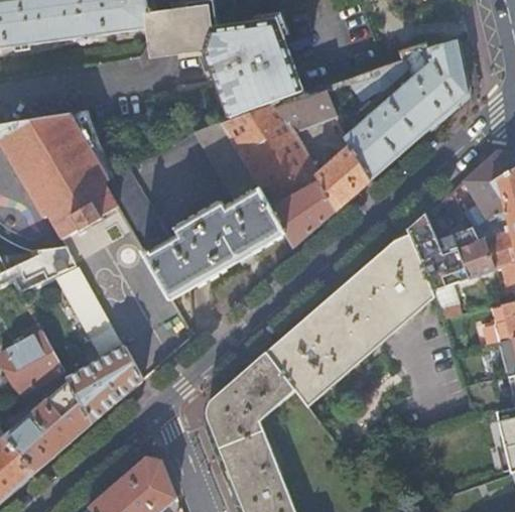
[(162,52),(170,51),(168,37),(165,17),(165,12),(159,12),(151,13),(151,8),(147,9),(146,0),(0,0),(0,45),(148,26),(152,54),(162,52)]
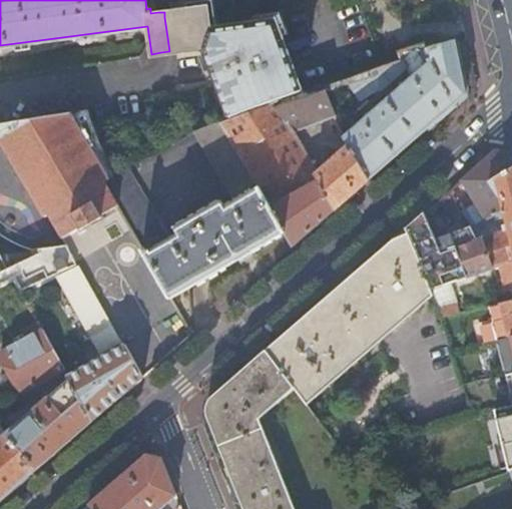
[(188,1),(189,8),(208,5),(211,27),(218,26),(214,0),(197,0),(188,1)]
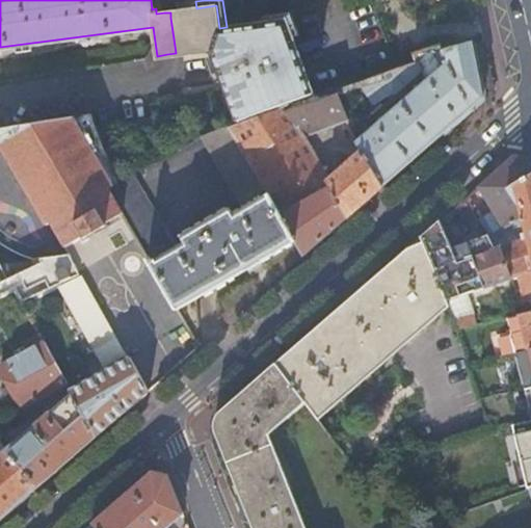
[(174,38),(176,53),(210,49),(236,122),(308,96),(295,62),(300,59),(292,34),(286,18),(267,21),(227,27),(219,28),(216,5),(196,8),(170,12),(170,18),(174,38)]
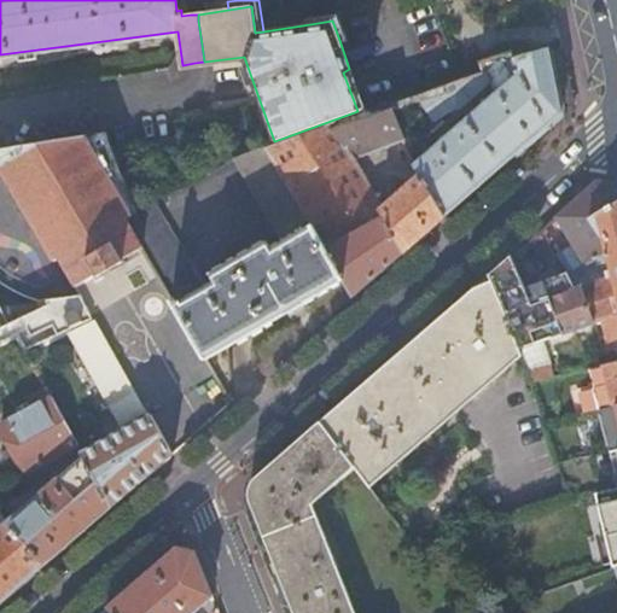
[(309,17),(310,24),(332,21),(339,40),(347,38),(338,13),(309,17)]
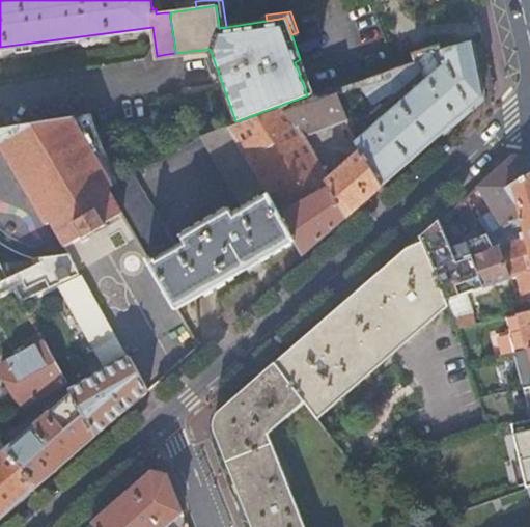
[(360,147),(382,185),(435,139),(455,120),(461,116),(482,96),(478,79),(471,44),(470,40),(441,50),(437,40),(412,53),(414,61),(362,80),(369,92),(377,88),(380,94),(383,94),(387,91),(392,90),(419,66),(424,76),(354,138),(360,147)]
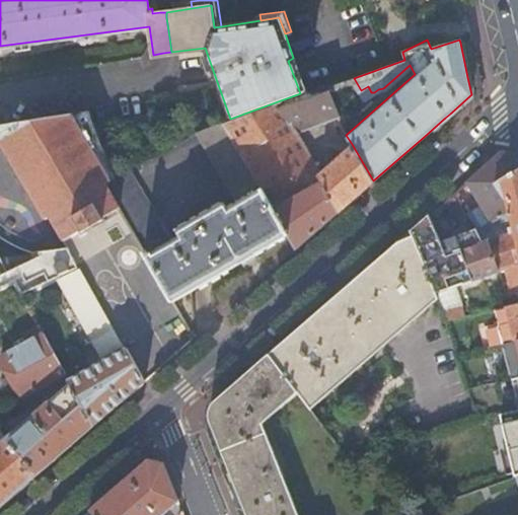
[(460,43),(467,77),(479,75),(471,41),(460,43)]
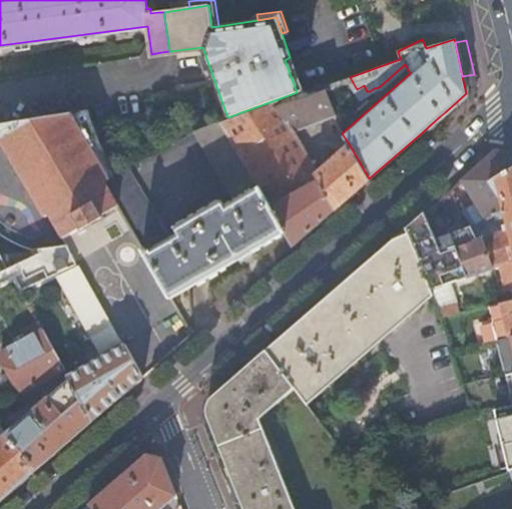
[(285,60),(297,92),(303,91),(290,57),(285,60)]
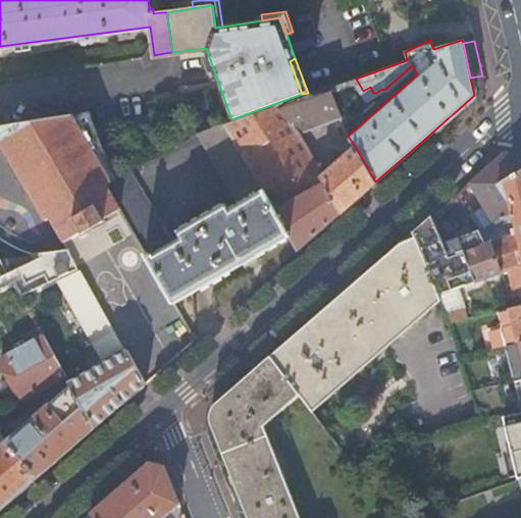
[(288,235),(297,250),(340,212),(375,182),(354,145),(321,172),(298,130),(320,121),(321,123),(341,116),(330,87),(329,85),(308,93),(302,94),(231,119),(229,119),(228,120),(222,122),(259,185),(261,189),(288,235)]
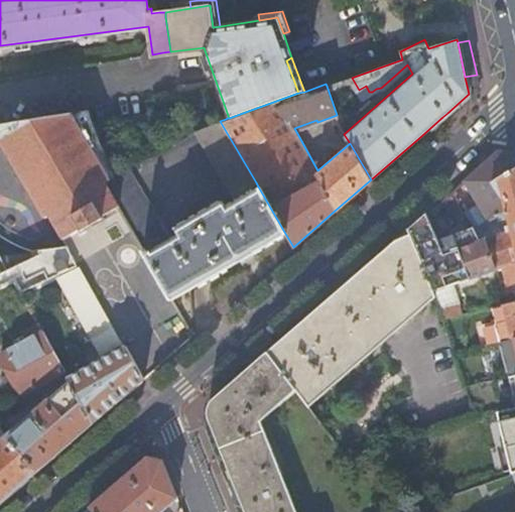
[(102,213),(117,205),(103,179),(111,175),(103,154),(86,109),(0,122),(0,140),(44,216),(48,213),(61,236),(63,236),(78,228),(80,231),(104,217),(102,213)]
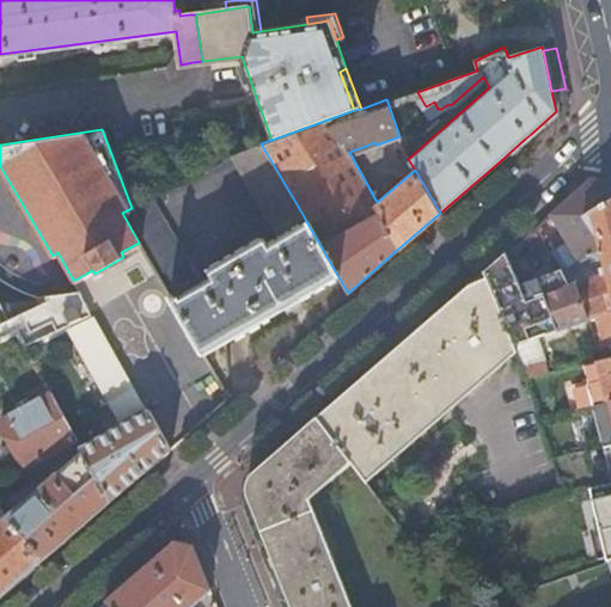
[(258,140),(231,152),(276,232),(304,216),(261,143),(268,141),(264,136),(258,140)]
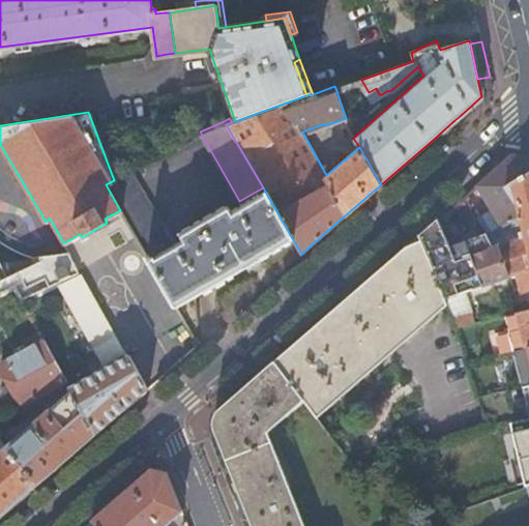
[(493,169),(474,184),(500,226),(488,233),(493,246),(493,247),(498,246),(508,276),(513,275),(520,295),(528,292),(528,163),(525,156),(509,154),(493,169)]
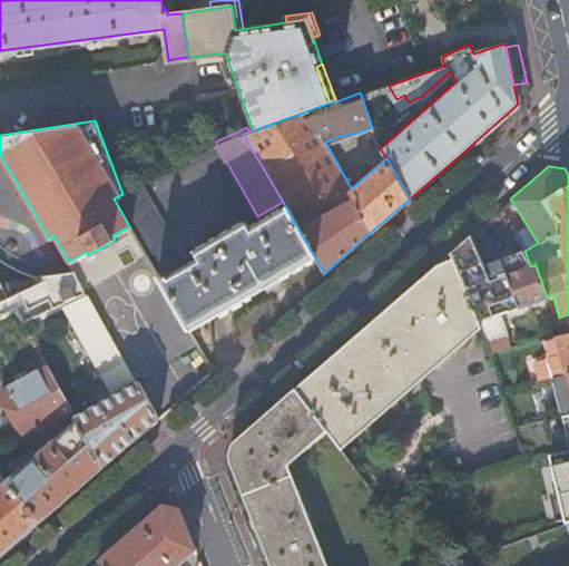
[(129,226),(188,329),(212,316),(265,284),(278,277),(314,256),(285,206),(249,227),(245,218),(192,250),(196,257),(178,267),(165,243),(172,237),(140,184),(124,195),(123,194),(114,198),(129,226)]
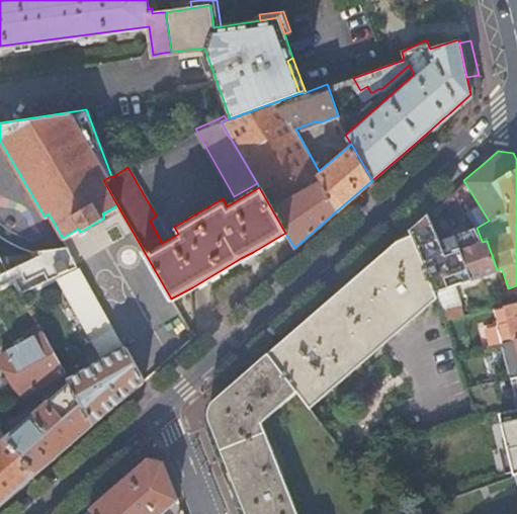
[(459,207),(449,193),(442,199),(453,212),(459,207)]
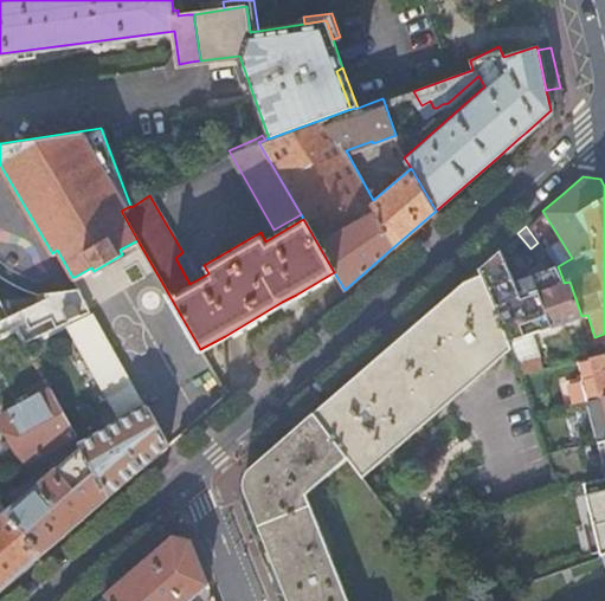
[(0,334),(17,327),(33,318),(10,266),(12,265),(5,249),(0,250),(0,334)]
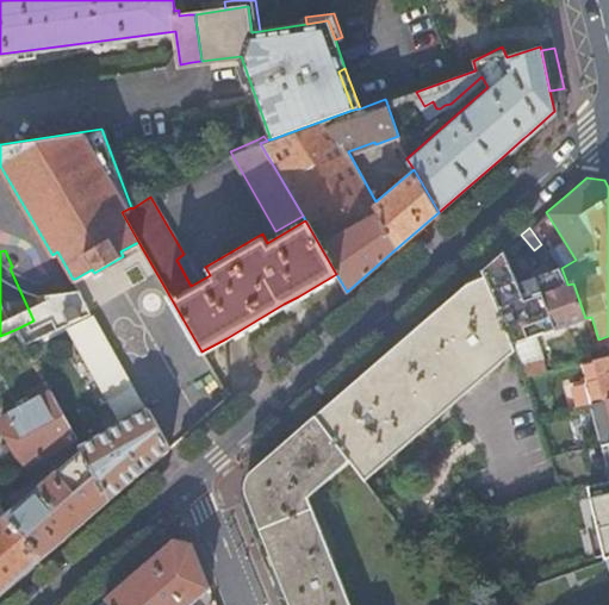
[(523,299),(502,251),(482,268),(513,343),(585,318),(573,284),(567,285),(567,284),(538,293),(528,297),(523,299)]
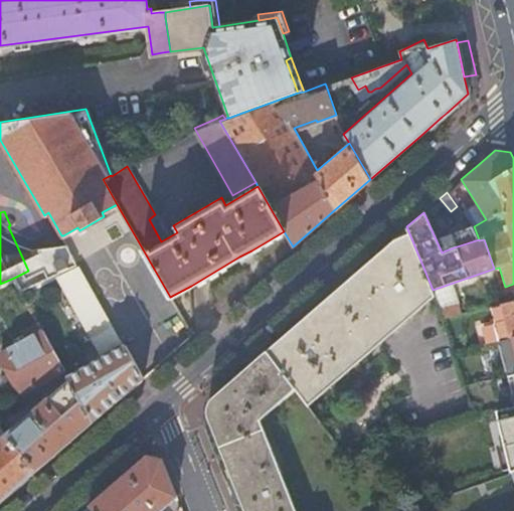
[(446,250),(454,247),(439,217),(433,219),(446,250)]
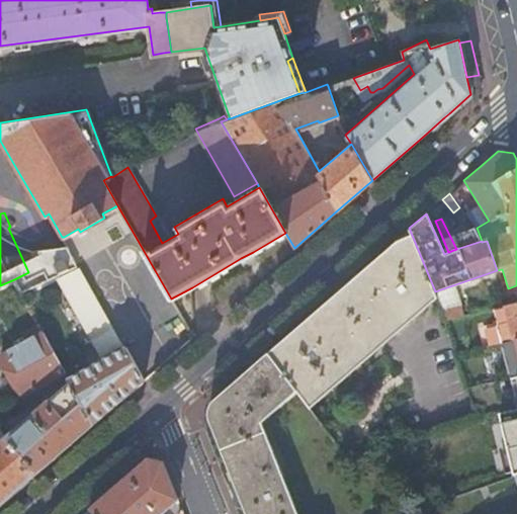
[(437,296),(435,291),(409,228),(385,249),(320,306),(267,352),(295,390),(310,407),(383,343),(437,296)]
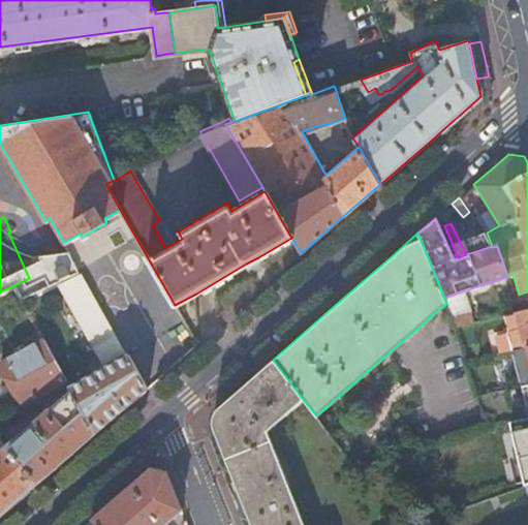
[(258,257),(246,264),(248,268),(259,260),(258,257)]
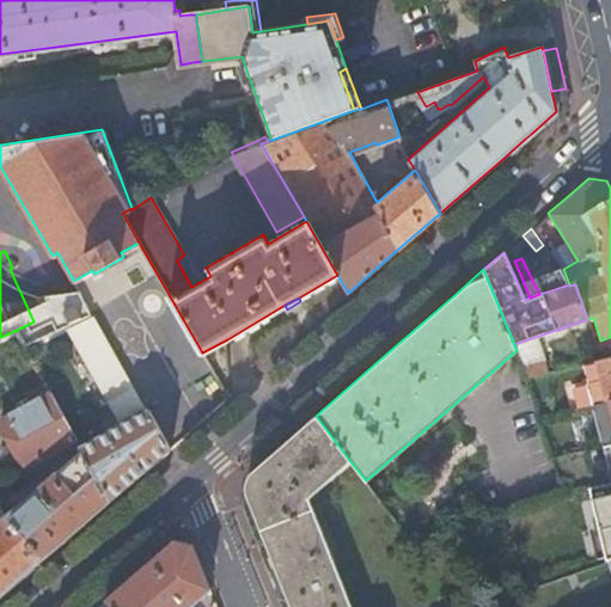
[(83,449),(110,500),(140,473),(170,448),(163,437),(93,314),(67,326),(105,394),(114,406),(122,422),(114,427),(111,420),(104,424),(108,430),(80,446),(83,449)]
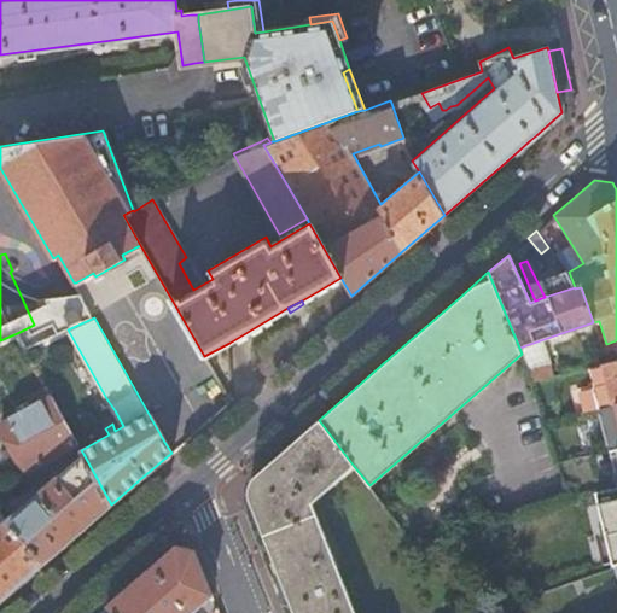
[(0,356),(23,345),(17,333),(0,340),(0,356)]
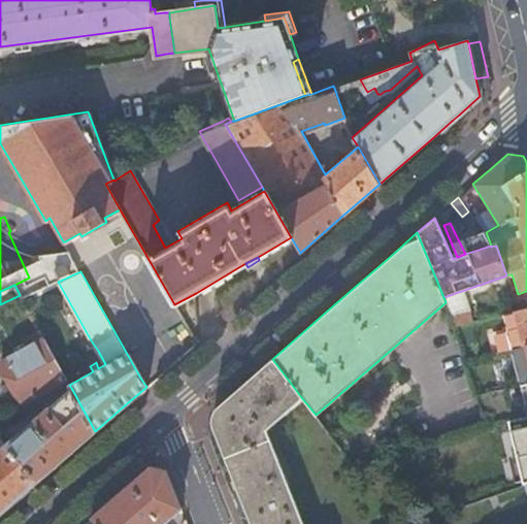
[(526,306),(518,309),(500,313),(509,348),(526,342),(526,306)]
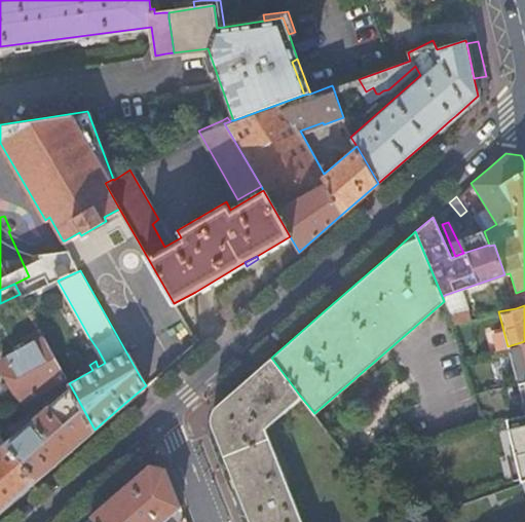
[(22,401),(66,377),(38,327),(23,335),(27,344),(0,359),(9,376),(1,380),(5,388),(13,385),(22,401)]
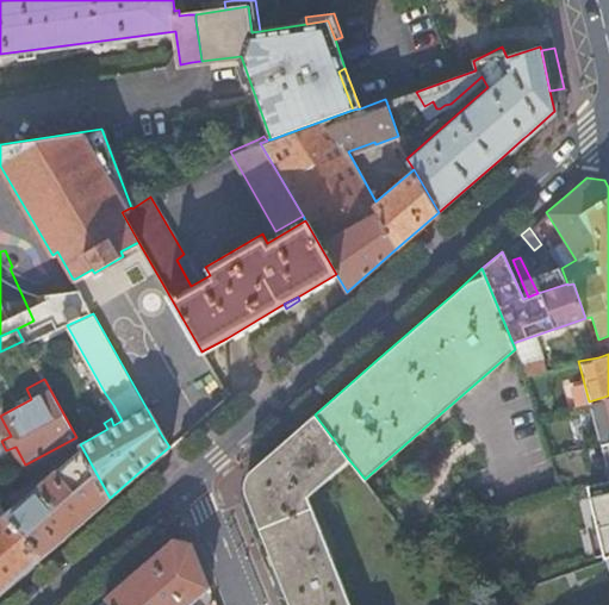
[(101,412),(113,405),(105,393),(93,399),(101,412)]
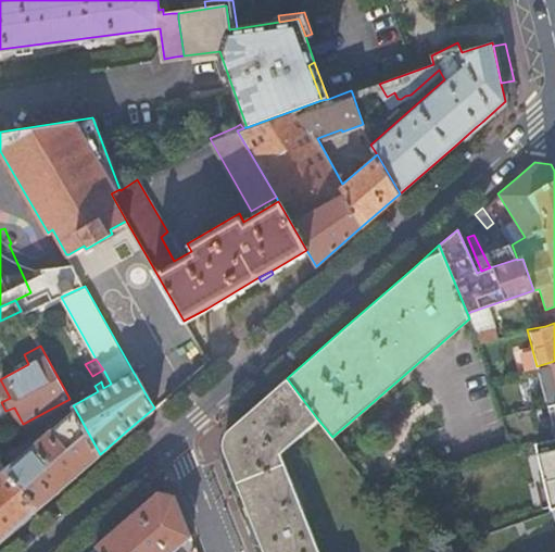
[(554,361),(537,366),(545,403),(554,400),(554,361)]
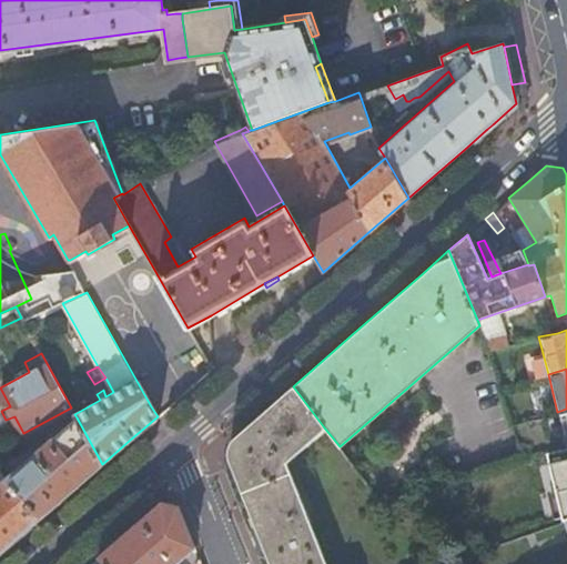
[(324,427),(293,386),(233,439),(231,443),(229,446),(229,450),(228,454),(228,456),(269,563),(325,563),(285,462),(324,427)]
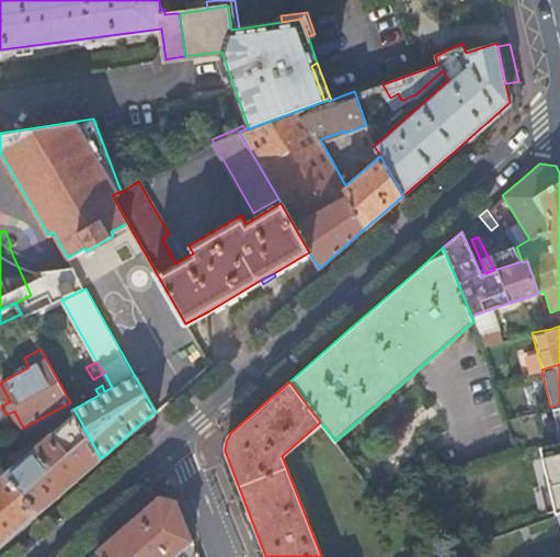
[(149,401),(156,411),(163,405),(158,396),(149,401)]
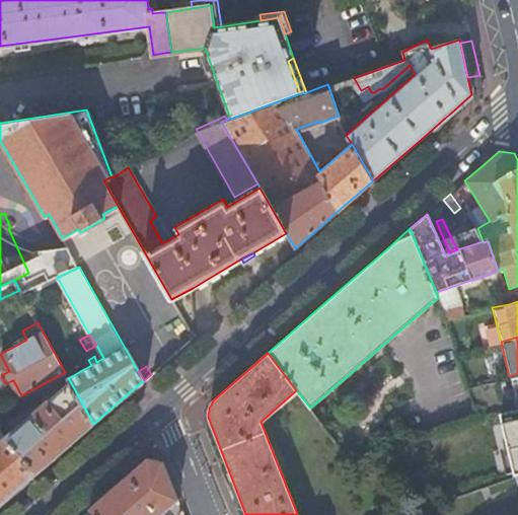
[(517,373),(509,376),(517,408),(499,413),(507,446),(500,448),(506,471),(512,469),(514,474),(517,473),(517,472),(517,373)]
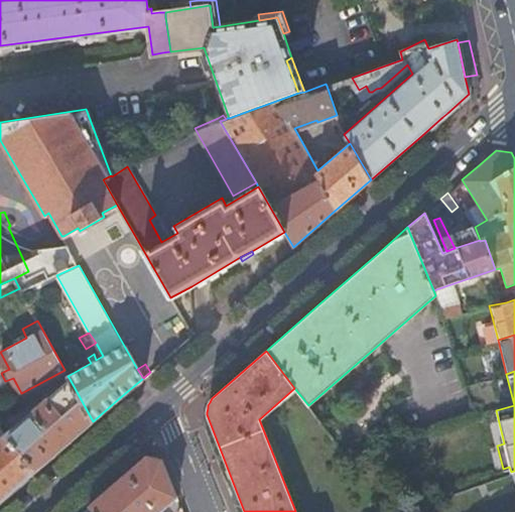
[(63,446),(93,421),(70,379),(4,435),(36,471),(63,446)]
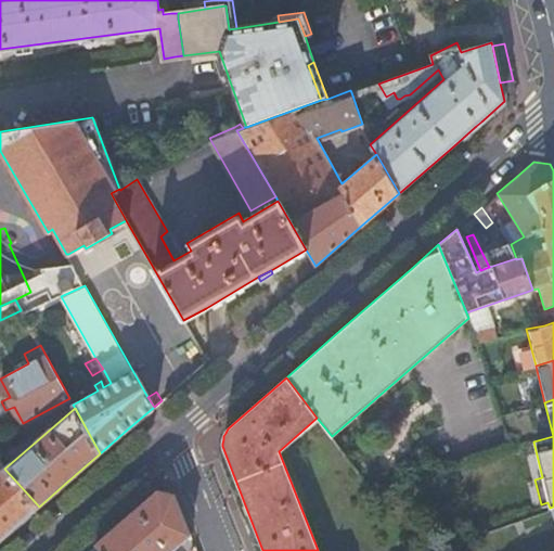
[(0,540),(10,533),(39,507),(4,469),(0,461),(0,540)]
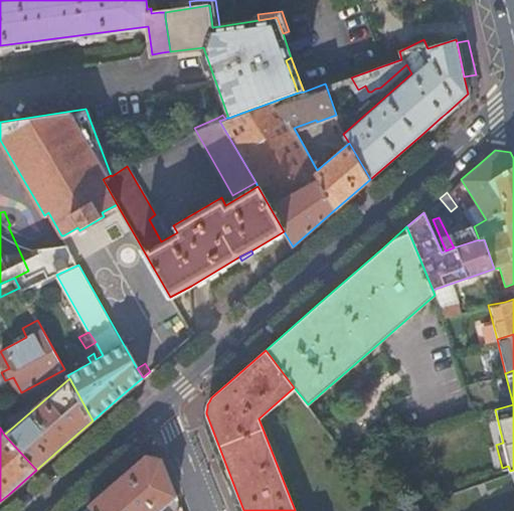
[(146,455),(89,504),(94,510),(157,510),(175,496),(168,480),(160,459),(146,455)]
